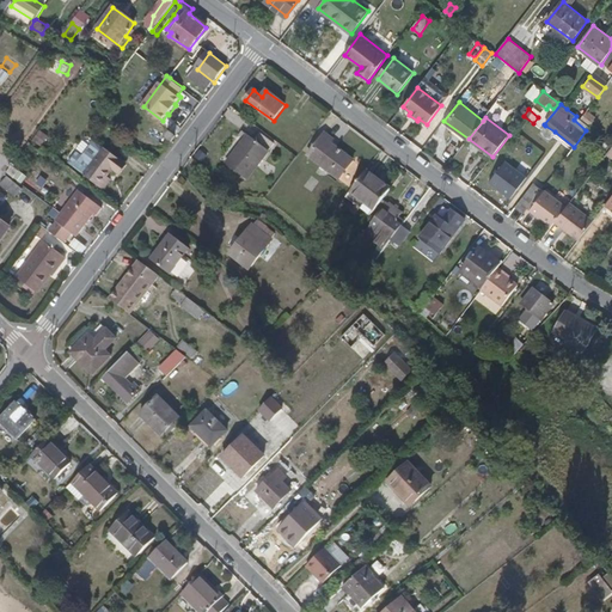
[(555,132),(545,126),(538,133),(548,140),(555,132)]
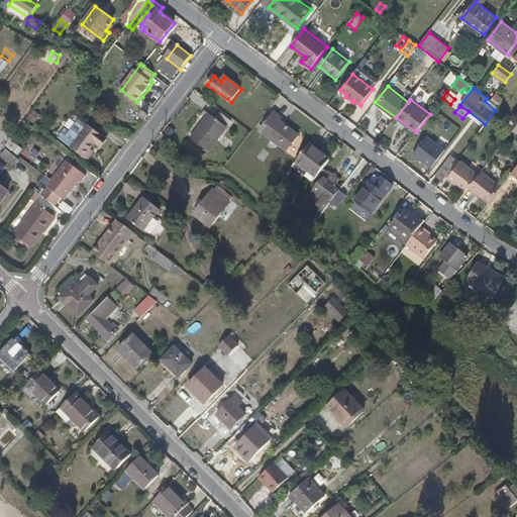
[(28,118),(36,123),(40,114),(32,110),(28,118)]
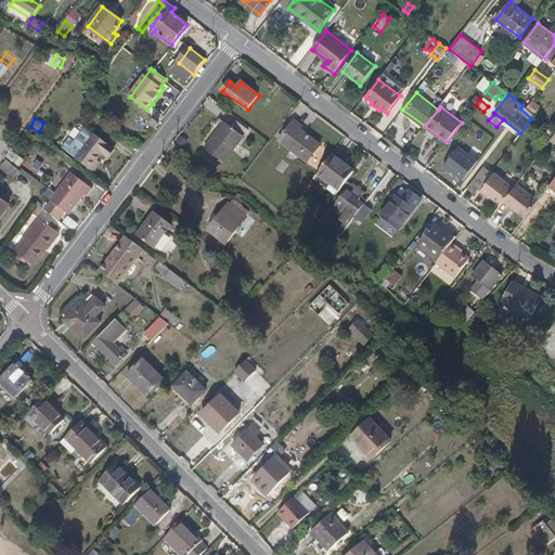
[(150,126),(155,130),(160,124),(155,119),(150,126)]
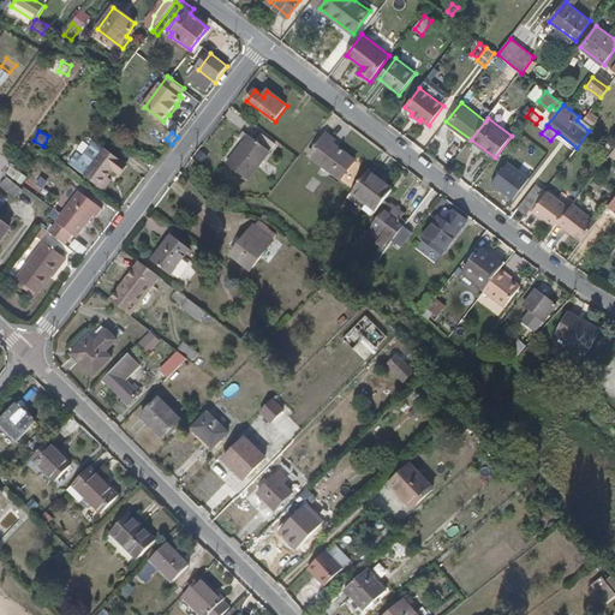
[(276,144),(263,133),(256,141),(251,136),(228,165),(249,180),(276,144)]
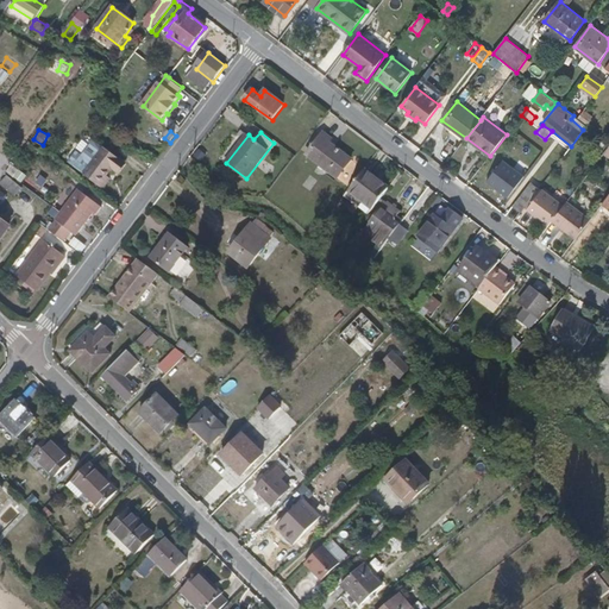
[(331,139),(324,135),(308,155),(338,177),(351,159),(328,143),(331,139)]
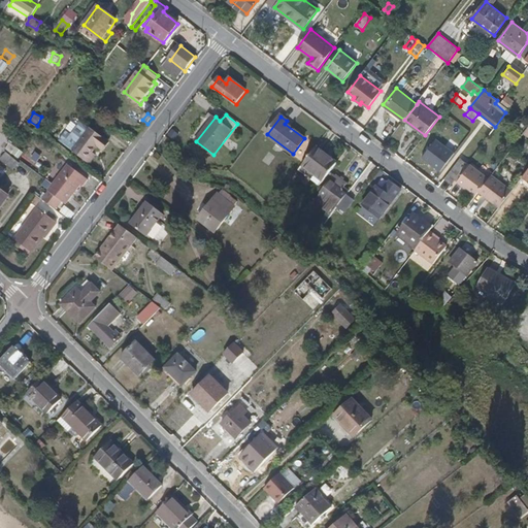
[(92,129),(91,130),(83,123),(72,135),(67,132),(60,141),(73,152),(90,165),(97,156),(95,154),(100,149),(102,151),(108,141),(92,129)]
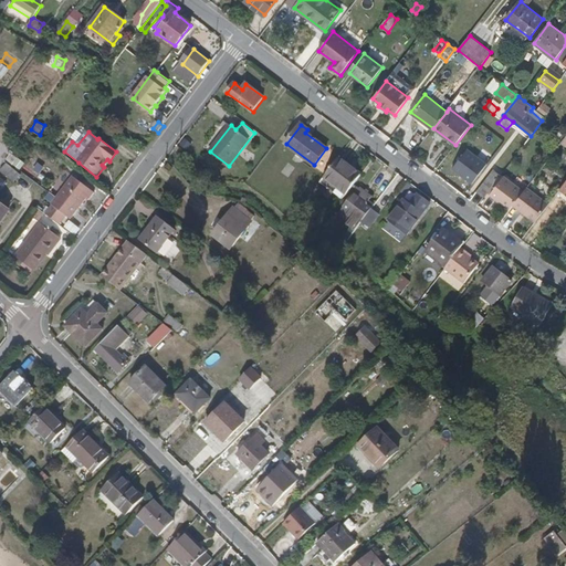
[(418,148),(427,153),(435,139),(427,135),(418,148)]
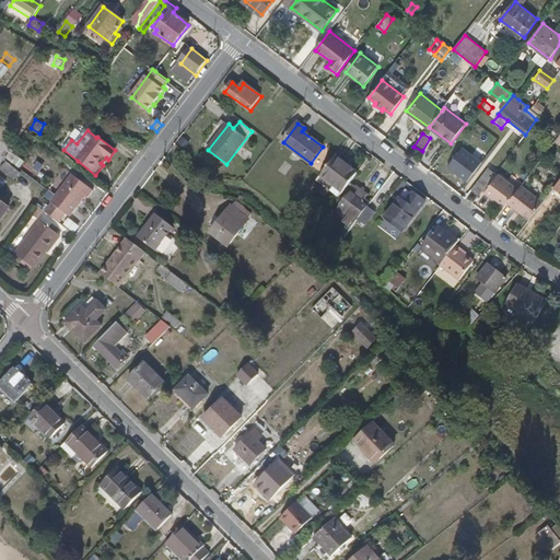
[(343,193),(358,173),(336,156),(321,176),(343,193)]
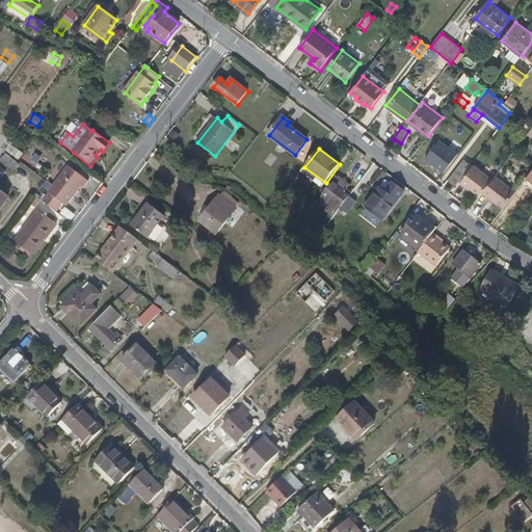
[(264,162),(271,166),(277,158),(270,153),(264,162)]
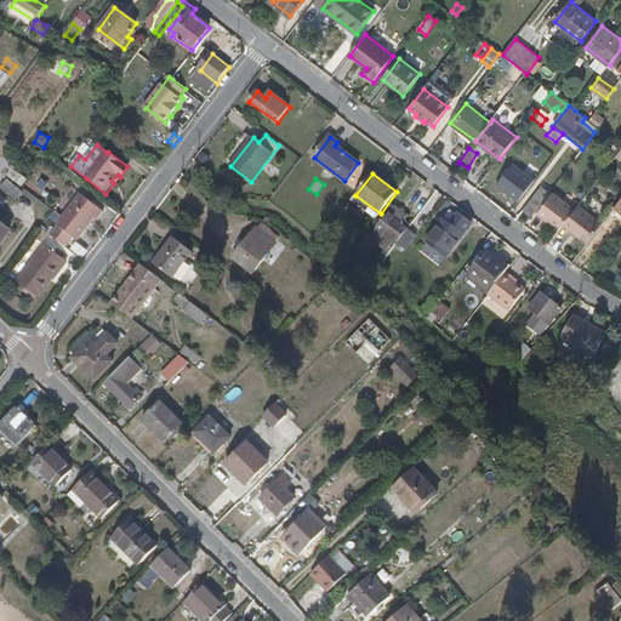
[(7,180),(0,188),(16,200),(23,192),(7,180)]
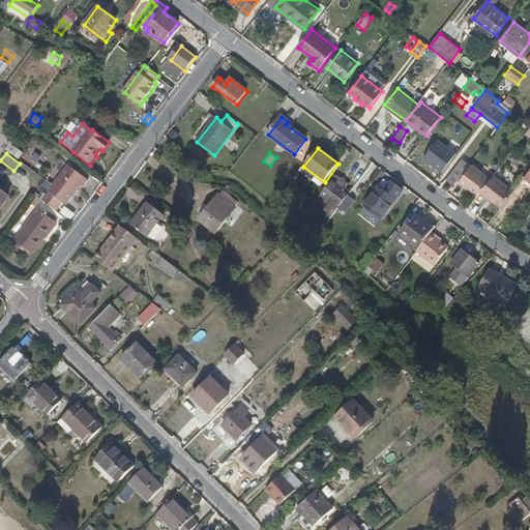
[(461,163),(447,180),(453,184),(467,167),(461,163)]
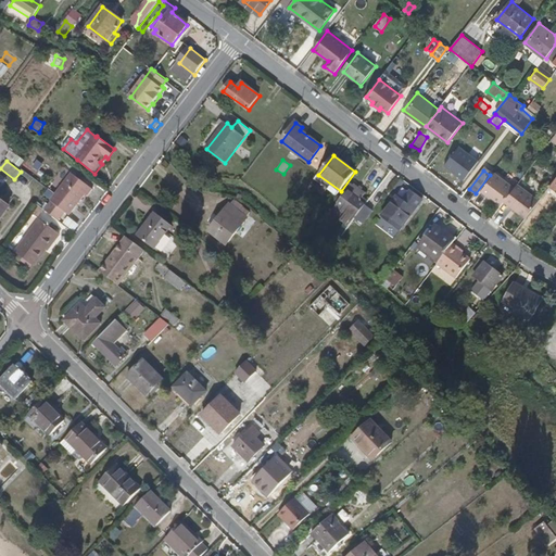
[(493,173),(480,188),(491,196),(503,204),(505,201),(514,189),(493,173)]
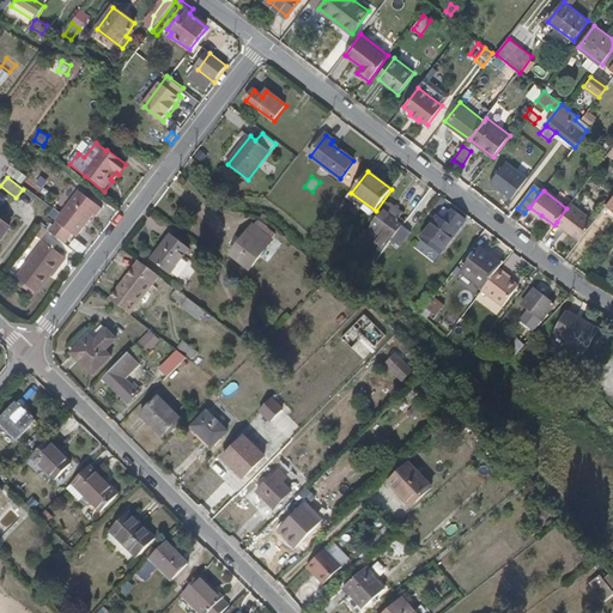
[(78,192),(56,222),(58,223),(49,234),(64,246),(72,234),(77,236),(93,214),(97,216),(102,210),(78,192)]
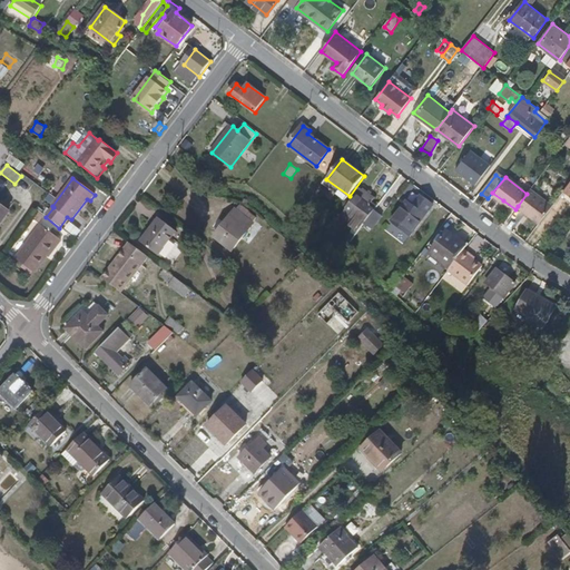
[(345,202),(350,196),(326,179),(323,185),(345,202)]
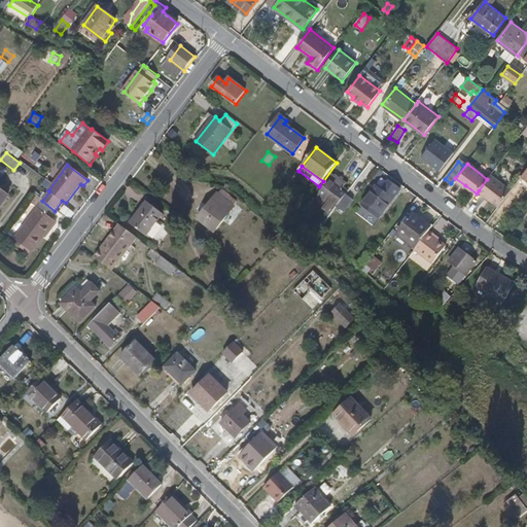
[(479,190),(499,206),(512,190),(491,174),(487,179),(479,190)]
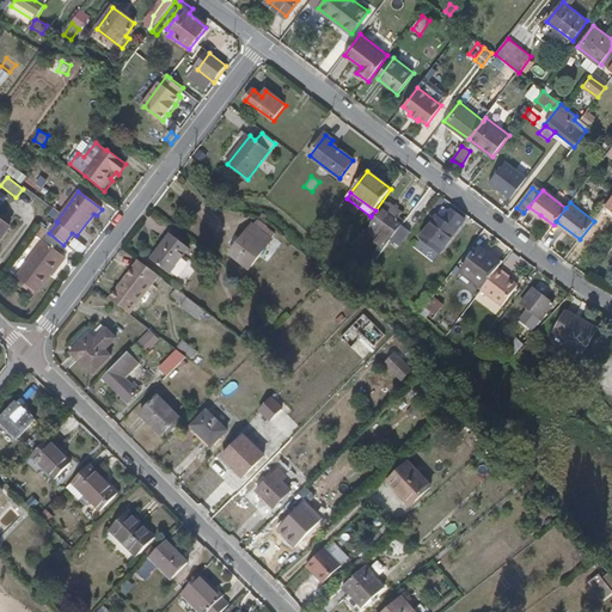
[(365,234),(386,250),(392,242),(403,226),(397,221),(403,214),(390,204),(385,212),(384,210),(365,234)]
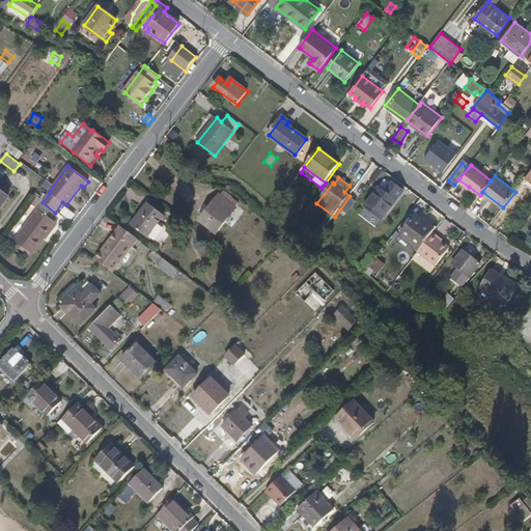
[(404,191),(393,183),(387,191),(381,187),(366,206),(383,220),(404,191)]
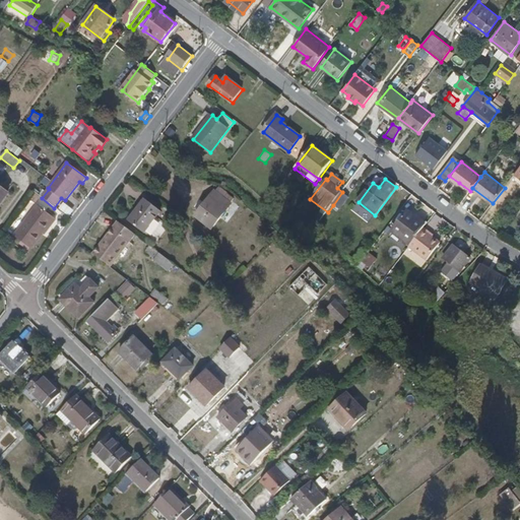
[(457,185),(468,194),(470,191),(459,183),(457,185)]
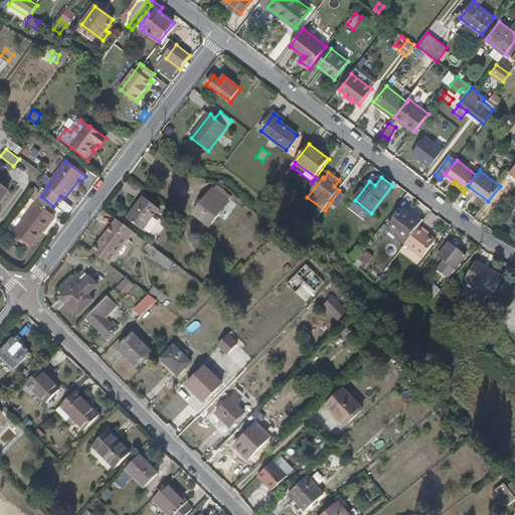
[(232,197),(217,186),(208,196),(207,195),(193,213),(210,227),(224,210),(223,208),(232,197)]
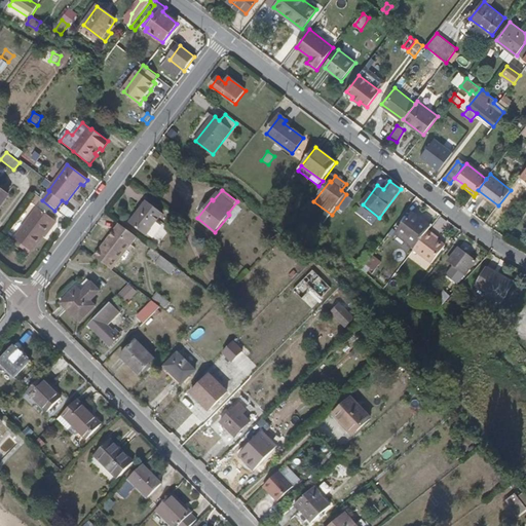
[(351,198),(346,194),(337,208),(342,211),(351,198)]
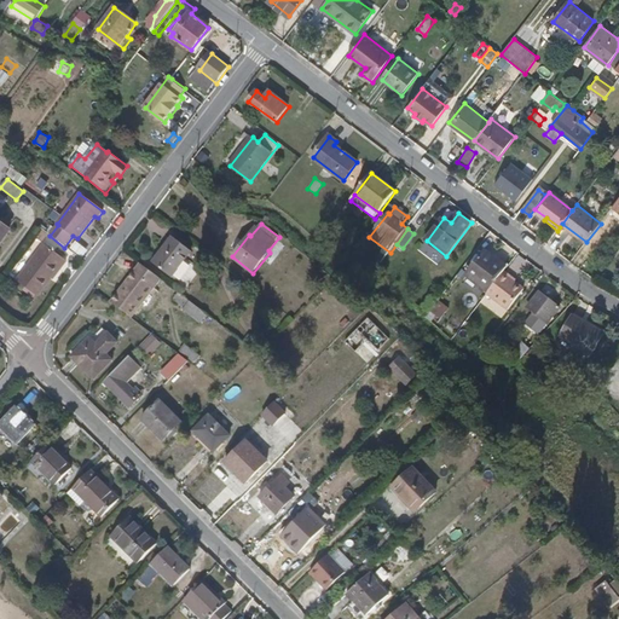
[(192,252),(173,237),(152,264),(172,278),(192,252)]
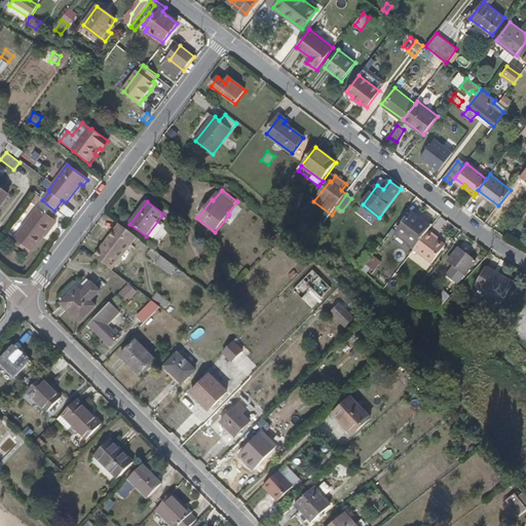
[(38,208),(14,238),(33,252),(50,228),(52,229),(58,223),(38,208)]
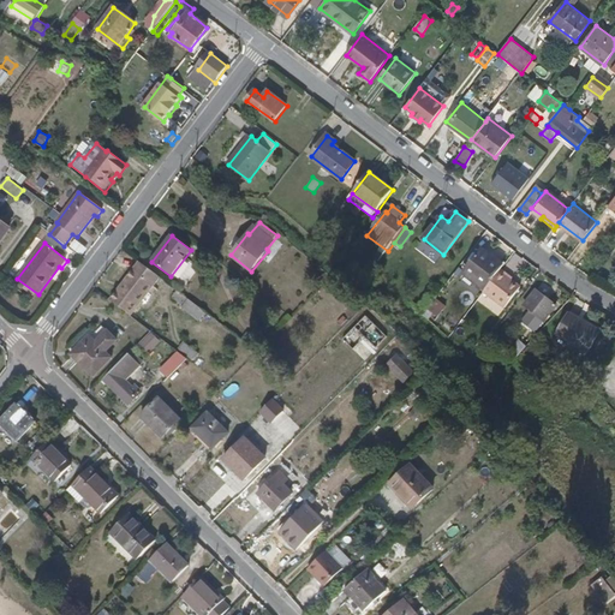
[(464,273),(484,290),(503,266),(482,249),(464,273)]
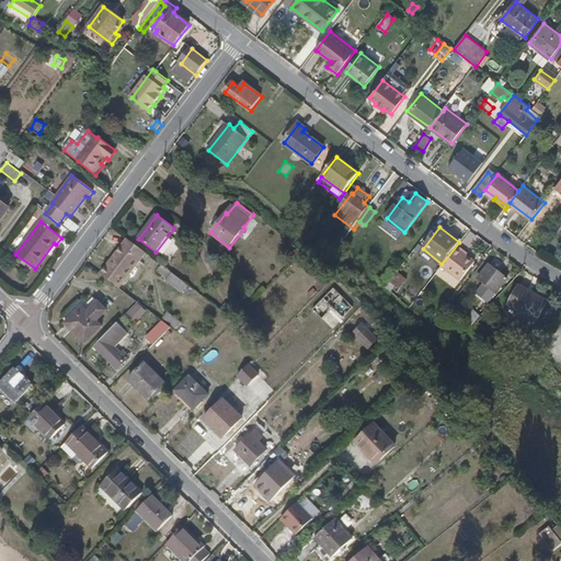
[(146,254),(127,240),(123,247),(141,261),(146,254)]
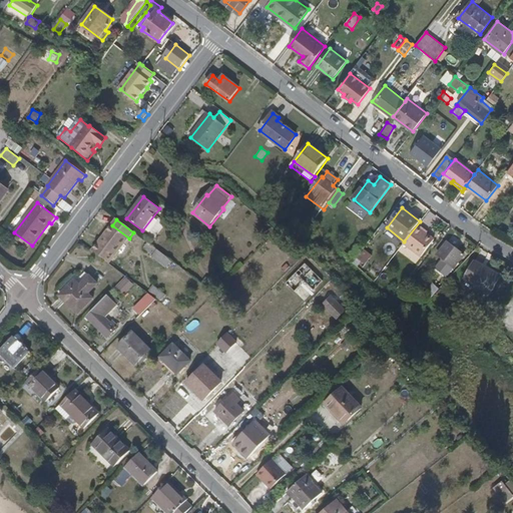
[(419,224),(421,221),(420,221),(404,241),(402,243),(403,244),(419,224)]
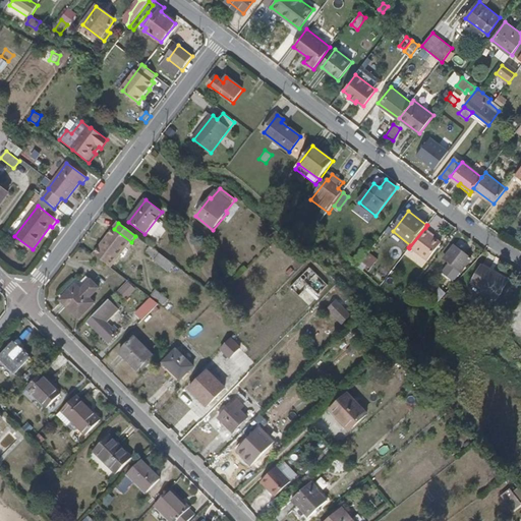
[(425,228),(409,248),(427,263),(441,245),(432,238),(429,235),(431,233),(425,228)]
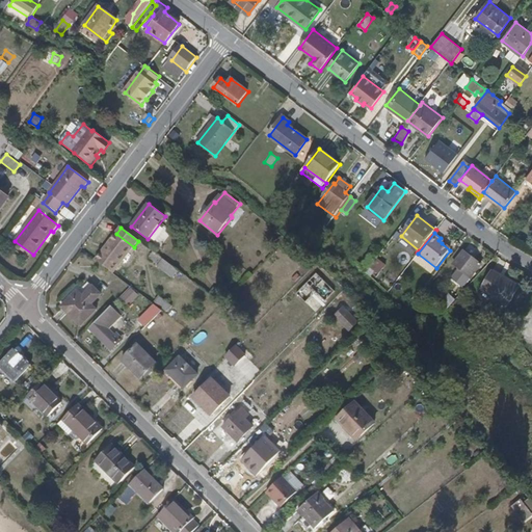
[(103,251),(96,261),(98,262),(112,273),(113,274),(134,247),(116,234),(108,244),(109,245),(104,253),(103,251)]
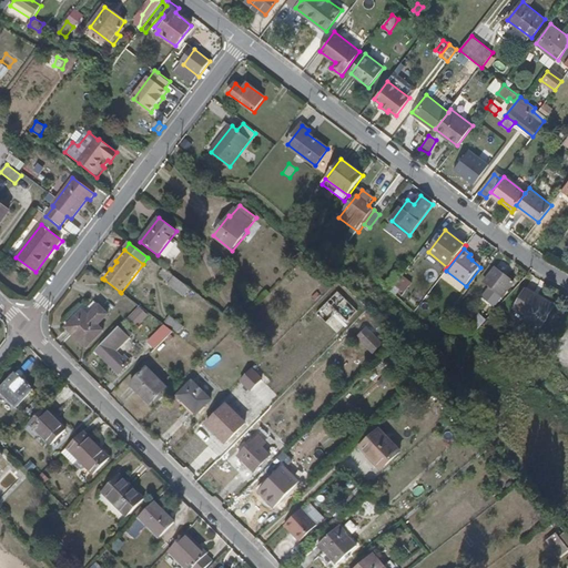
[(504,296),(514,283),(496,269),(484,282),(504,296)]
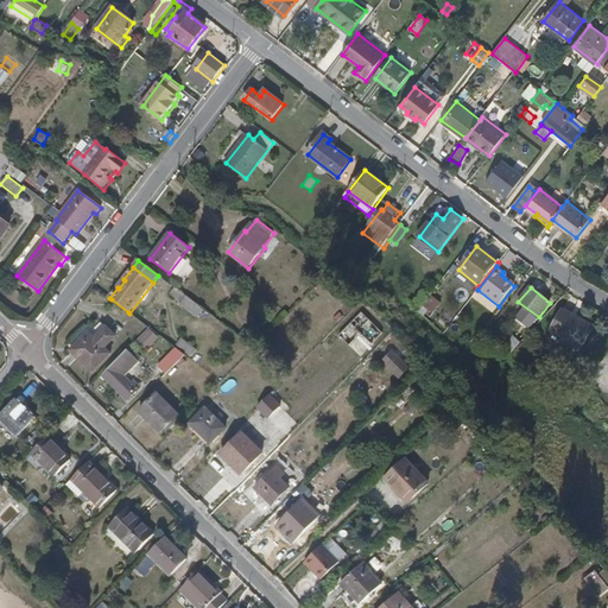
[(197,318),(204,310),(176,289),(171,296),(181,303),(179,305),(197,318)]
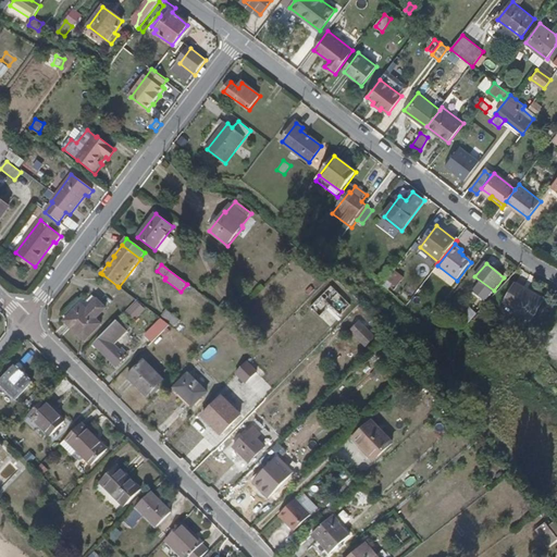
[(387,281),(397,287),(404,277),(394,271),(387,281)]
